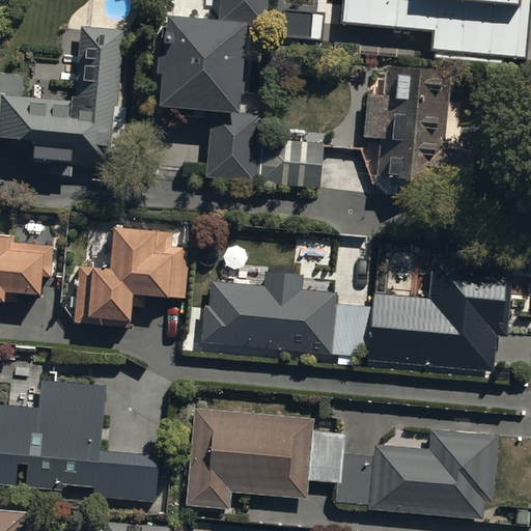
[(222,0),(221,17),(168,12),(166,40),(159,40),(157,70),(163,70),(161,103),(240,108),(247,22),(268,24),(269,0),(222,0)]
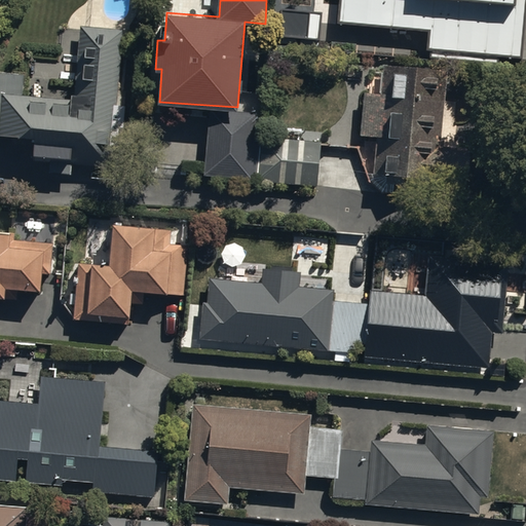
[(428,49),(522,58),(525,11),(525,0),(341,0),(340,23),(429,31),(428,49)]
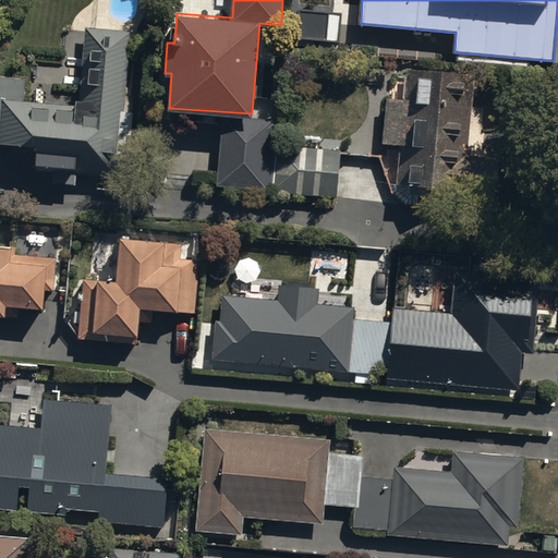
[(298,38),(337,41),(339,14),(300,11),(298,38)]
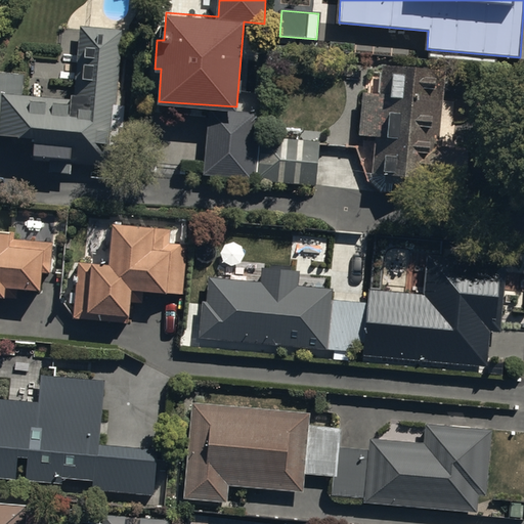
[(20,92),(22,74),(0,71),(0,134),(37,138),(36,154),(51,155),(50,169),(72,170),(72,163),(118,167),(124,105),(116,105),(123,28),(79,26),(76,91),(71,91),(71,95),(20,92)]
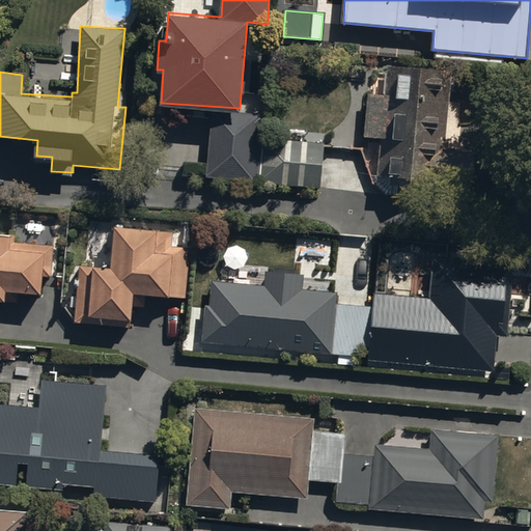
[(445,146),(450,70),(385,65),(385,73),(374,72),(373,94),(364,94),(362,136),(378,137),(375,172),(402,174),(463,177),(465,147),(445,146)]
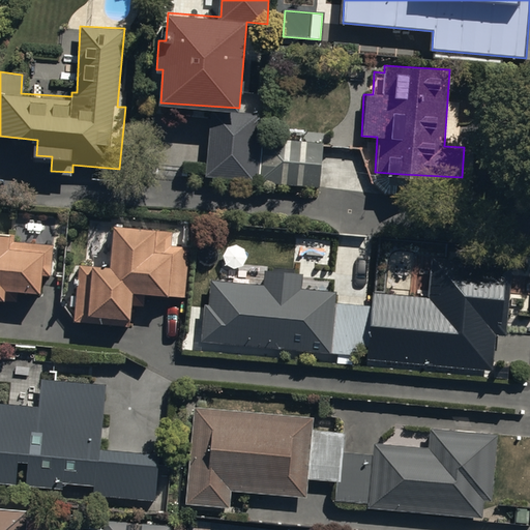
[(262,111),(209,109),(205,176),(259,179),(261,139),(262,111)]
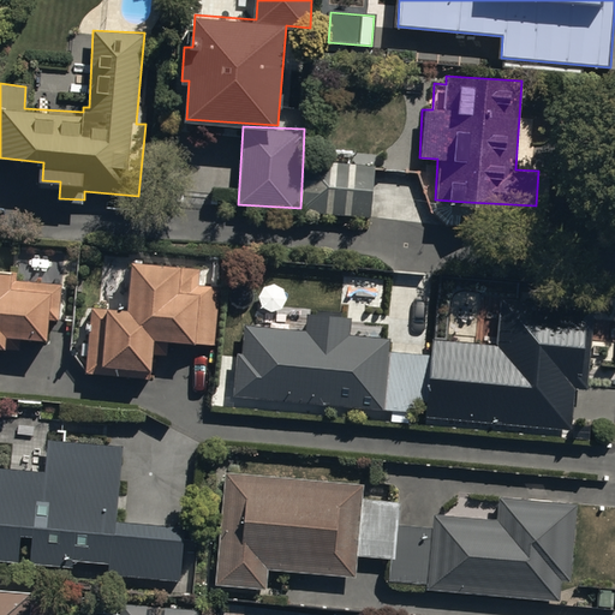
[(371,218),(375,165),(303,161),(300,208),(299,213),(371,218)]
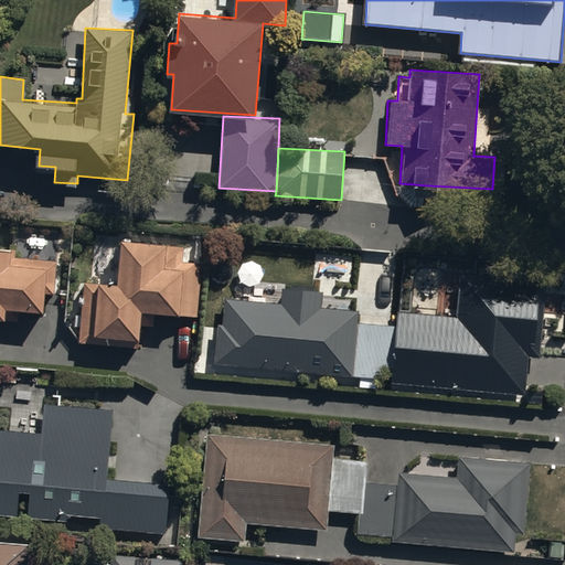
[(184,244),(124,238),(119,281),(99,280),(99,283),(85,280),(80,342),(139,348),(142,309),(196,315),(202,264),(183,262),(184,244)]
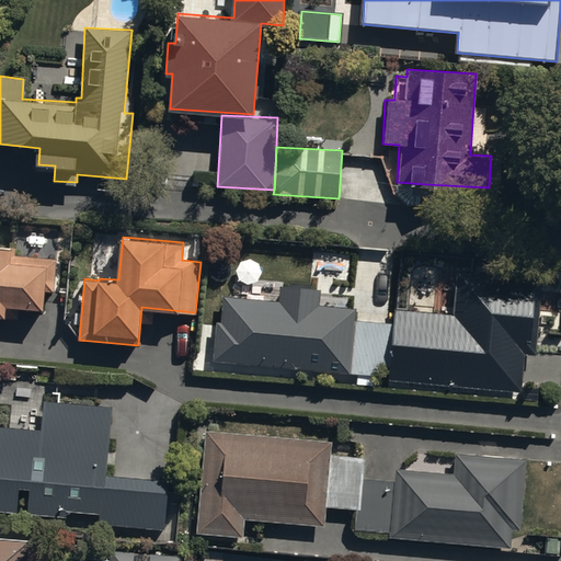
[(0,313),(7,315),(7,305),(44,307),(45,289),(54,290),(56,256),(14,253),(15,247),(0,245),(0,313)]
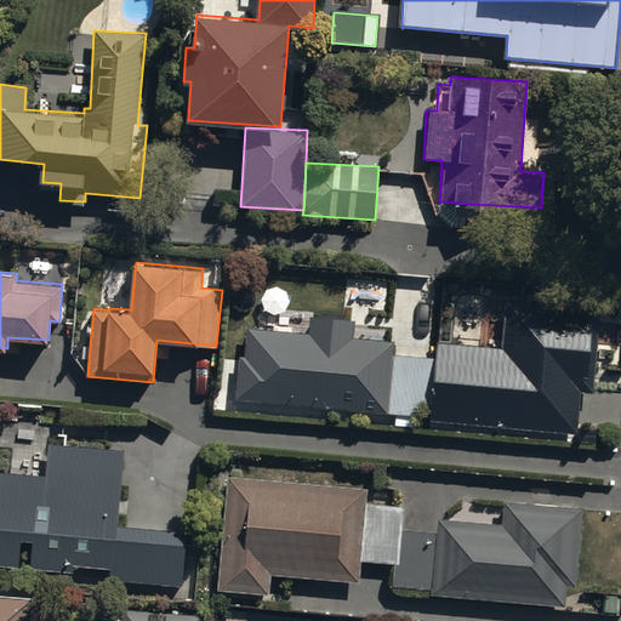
[(500,348),(436,341),(434,357),(428,419),(575,433),(580,392),(591,393),(599,309),(505,300),(500,348)]
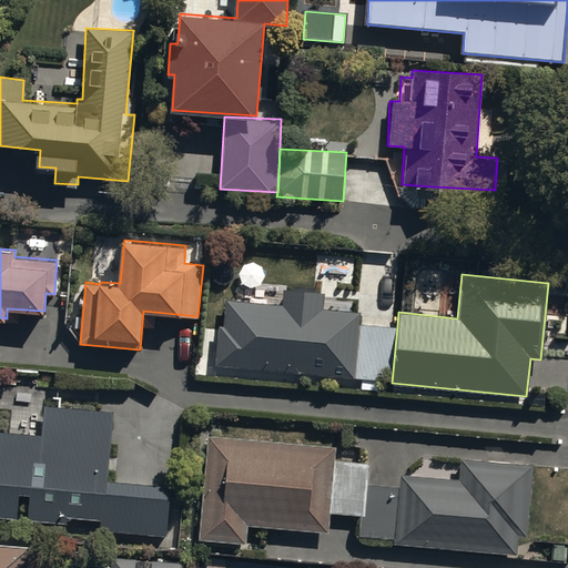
[(215,365),(351,378),(351,376),(355,322),(356,312),(323,308),(324,292),(308,290),(284,287),(283,304),(226,298),(224,325),(220,325),(215,365)]
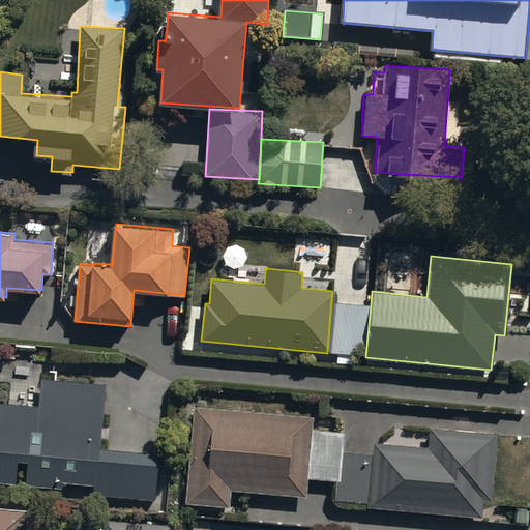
[(371,304),(331,300),(327,351),(365,354),(371,304)]
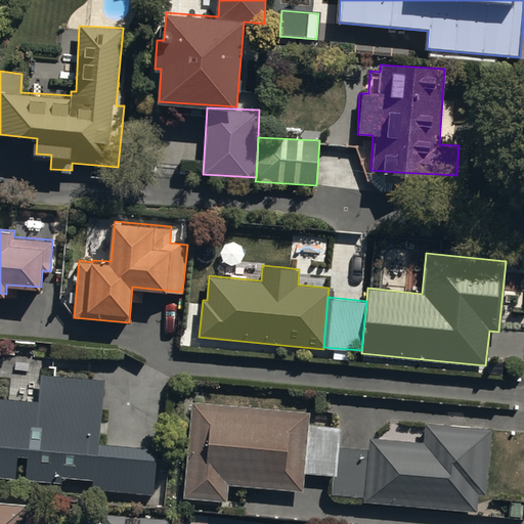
[(0,476),(17,478),(18,455),(27,456),(25,478),(60,481),(61,478),(92,480),(91,489),(154,494),(158,449),(100,444),(105,380),(43,375),(41,398),(0,394),(0,476)]
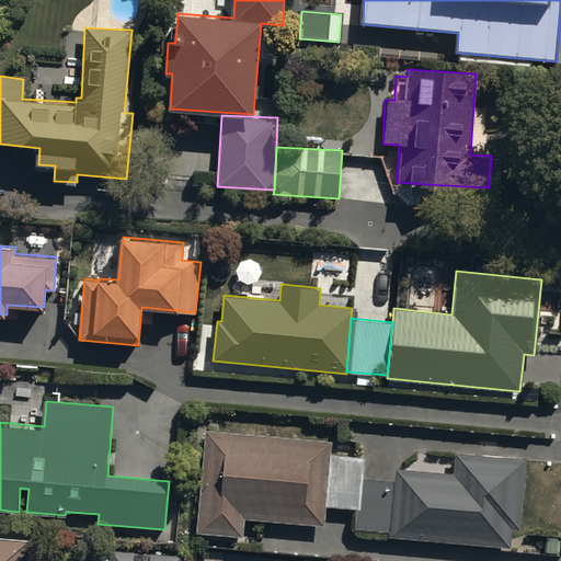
[(329,454),(330,438),(206,430),(198,534),(244,537),(245,518),(323,525),(324,505),(329,454)]
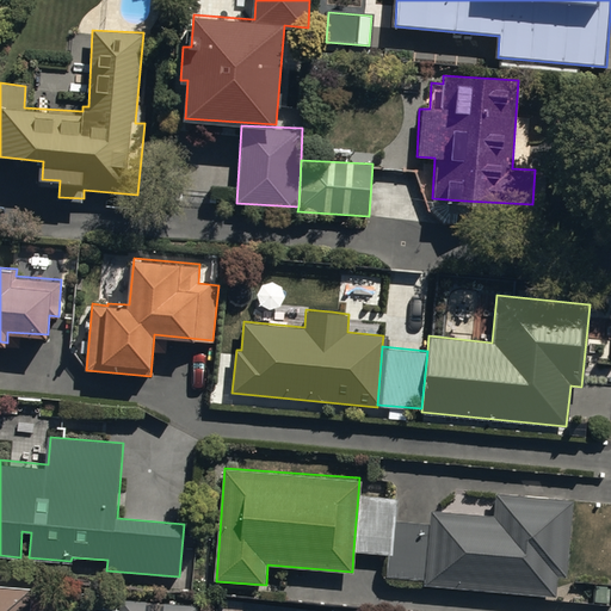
[(492,514),(430,510),(429,523),(424,579),(424,585),(554,597),(556,575),(565,576),(572,498),(494,491),(492,514)]
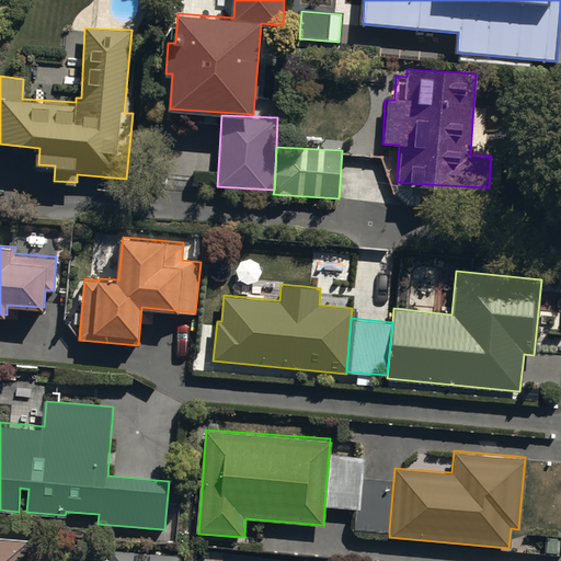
[(363,456),(329,454),(324,505),(354,507),(353,529),(389,531),(393,480),(362,478),(363,456)]
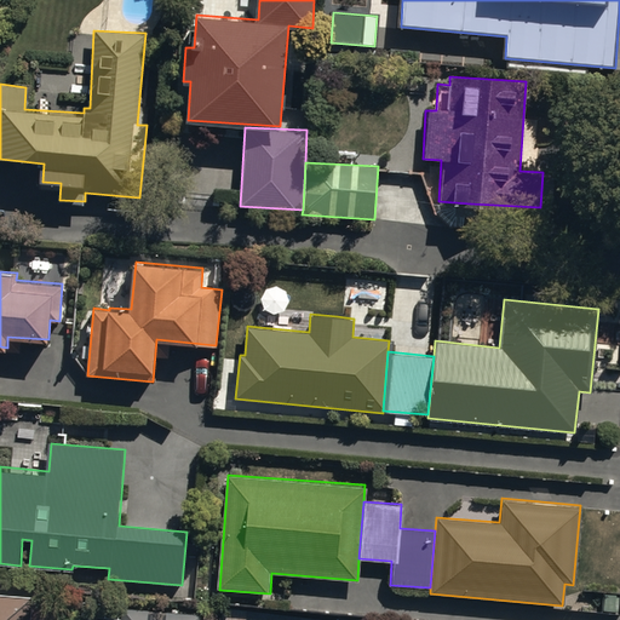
[(32,619),(34,597),(0,595),(0,619),(32,619)]
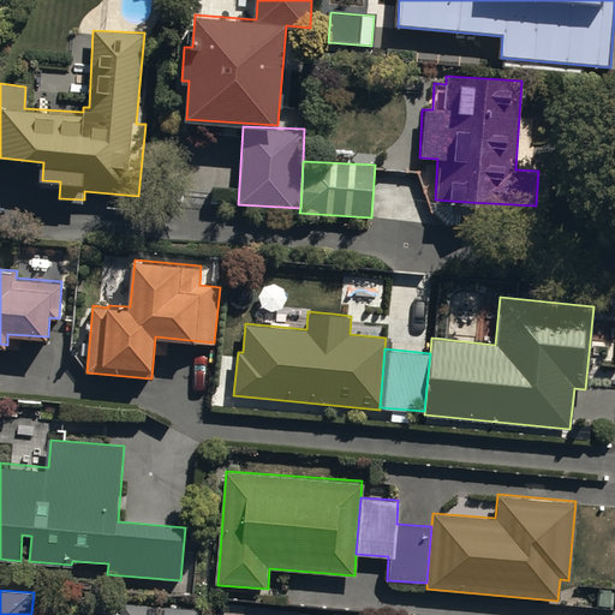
[(123,603),(121,614),(197,614),(198,608),(123,603)]
